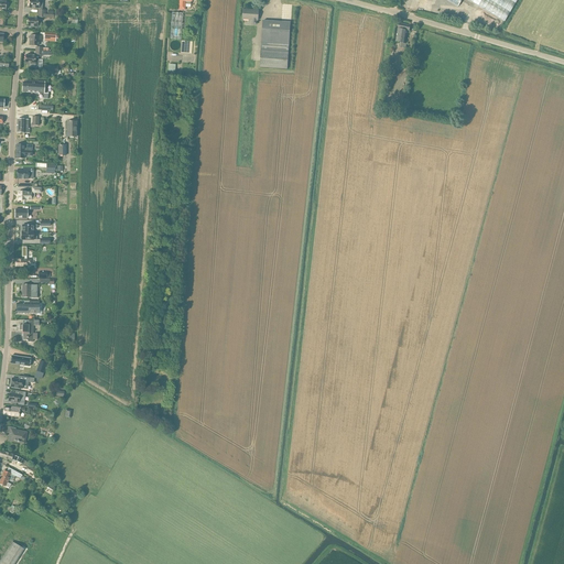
[(40,0),(38,0),(29,0),(29,8),(40,9),(40,0)]
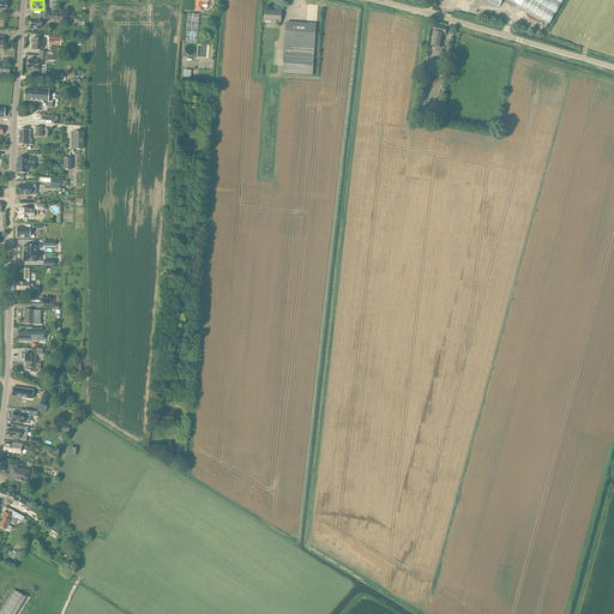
[(196,0),(196,2),(196,11),(202,11),(202,5),(206,5),(208,4),(208,2),(209,2),(208,0),(196,0)]
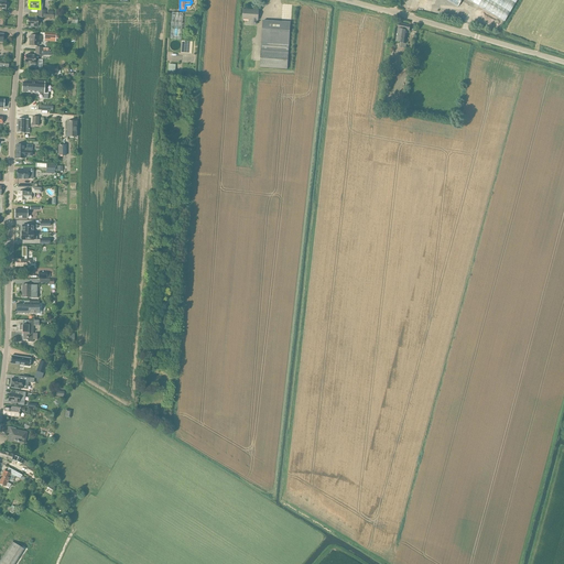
[(467,0),(505,22),(508,18),(517,0),(446,0),(458,7),(462,0),(467,0)]
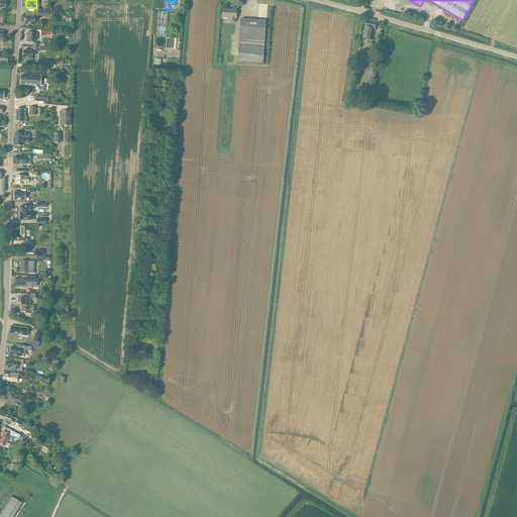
[(223,9),(223,14),(223,18),(231,18),(230,22),(235,22),(235,18),(236,19),(237,10),(229,9),(229,10),(224,10),(224,9),(223,9)]
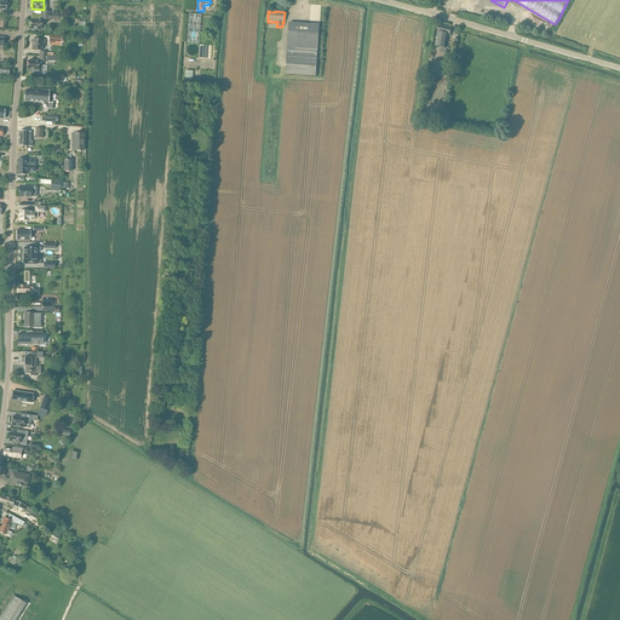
[(199,44),(201,15),(189,13),(187,44),(199,44)]
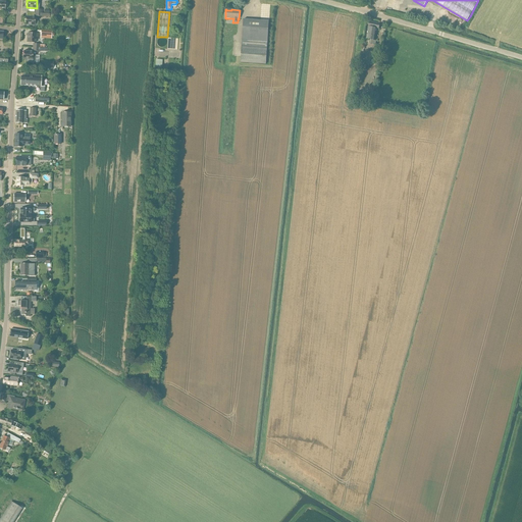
[(35,17),(32,17),(27,16),(25,24),(38,25),(38,19),(35,19),(35,17)]
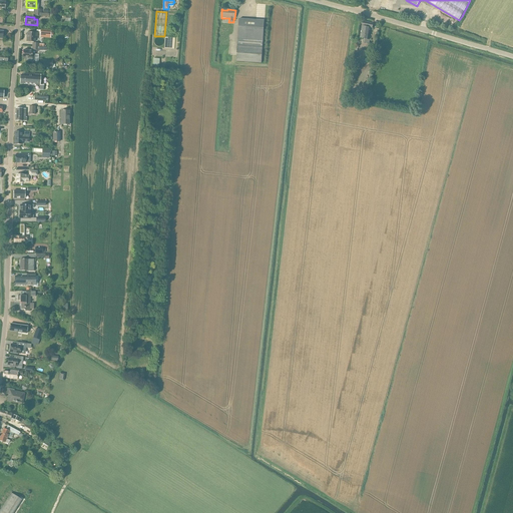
[(239,19),(238,39),(237,46),(236,61),(262,63),(263,40),(264,21),(239,19)]
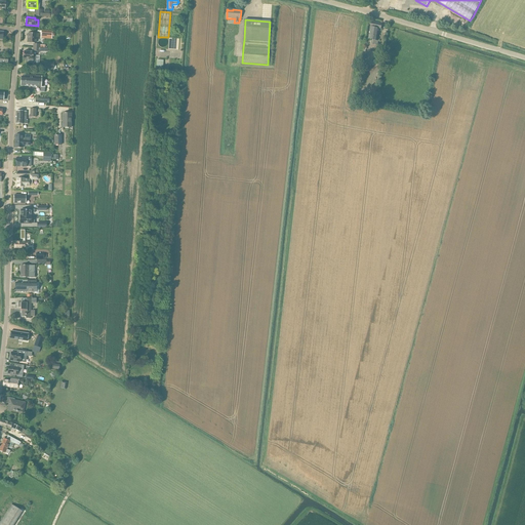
[(371,22),(370,27),(371,27),(369,39),(376,40),(379,29),(380,29),(381,25),(371,22)]
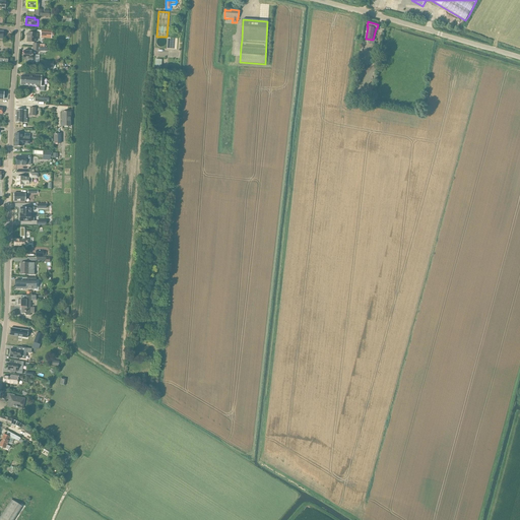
[(27,43),(33,43),(36,43),(36,37),(38,37),(38,34),(27,34),(27,43)]
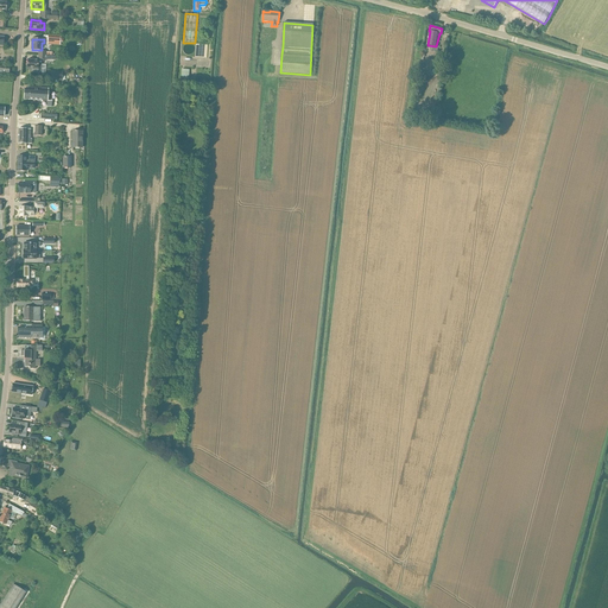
[(27,59),(27,69),(32,70),(32,73),(40,74),(40,64),(38,64),(38,61),(27,59)]
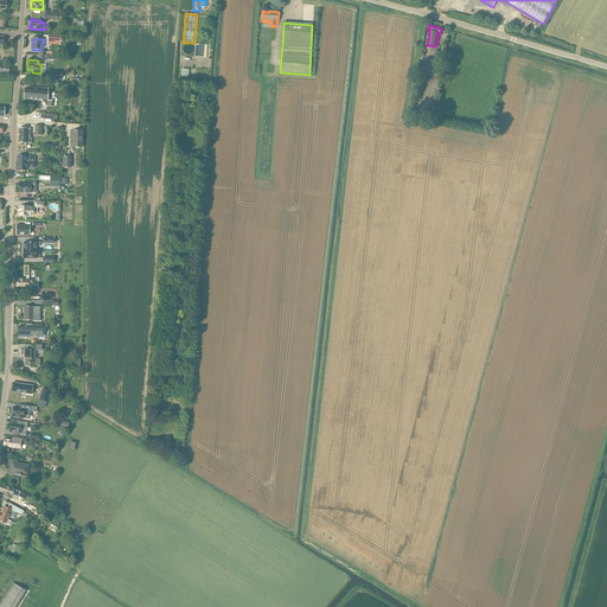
[(423,75),(434,76),(436,61),(426,59),(423,75)]
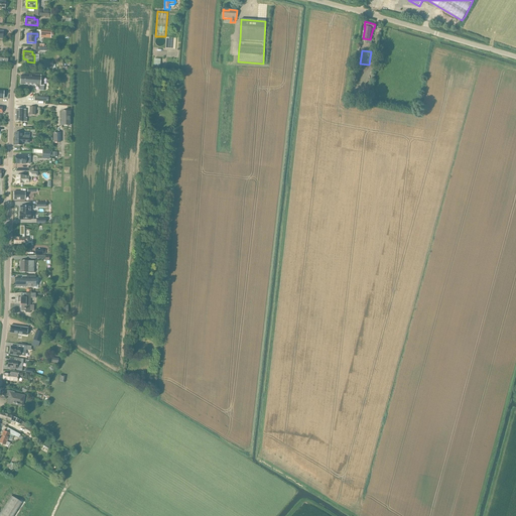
[(20,85),(25,85),(40,86),(41,75),(25,74),(25,76),(21,76),(20,85)]
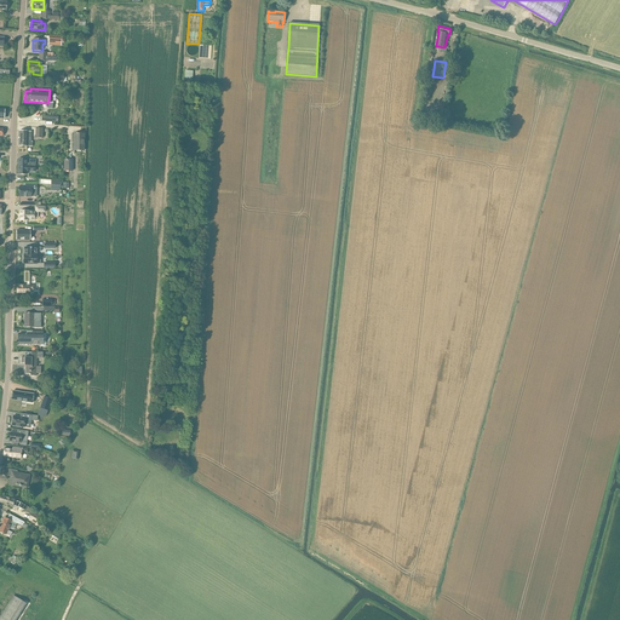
[(30,142),(32,137),(32,132),(19,132),(18,147),(33,147),(33,142),(30,142)]
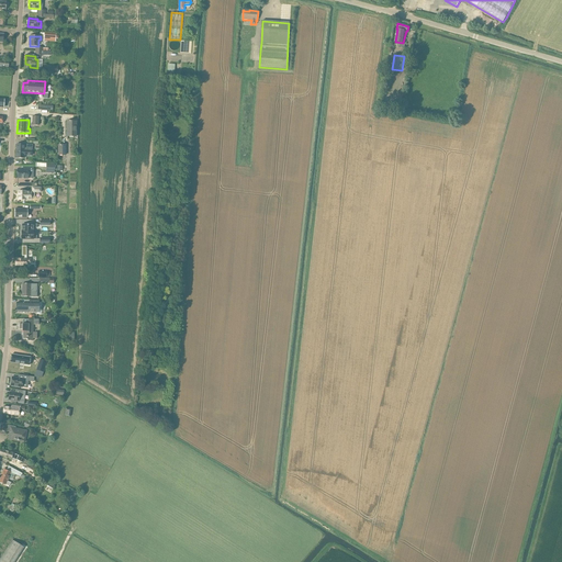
[(76,137),(76,122),(70,122),(70,121),(69,121),(69,122),(67,122),(67,137),(76,137)]
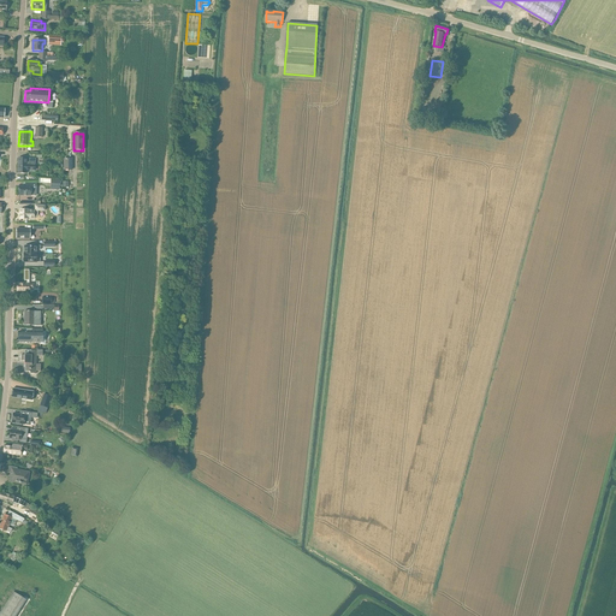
[(39,178),(39,181),(51,182),(51,185),(51,189),(59,190),(59,187),(61,188),(63,182),(60,181),(60,179),(51,179),(39,178)]
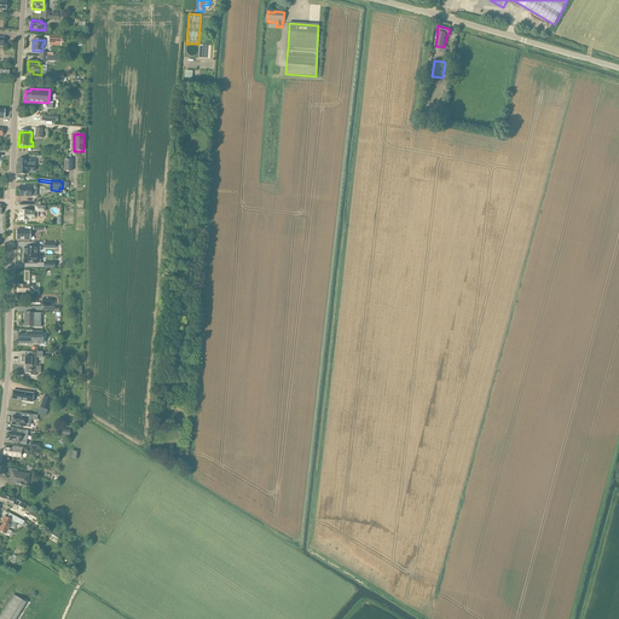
[(18,197),(24,197),(36,197),(38,185),(25,184),(25,187),(19,187),(18,197)]
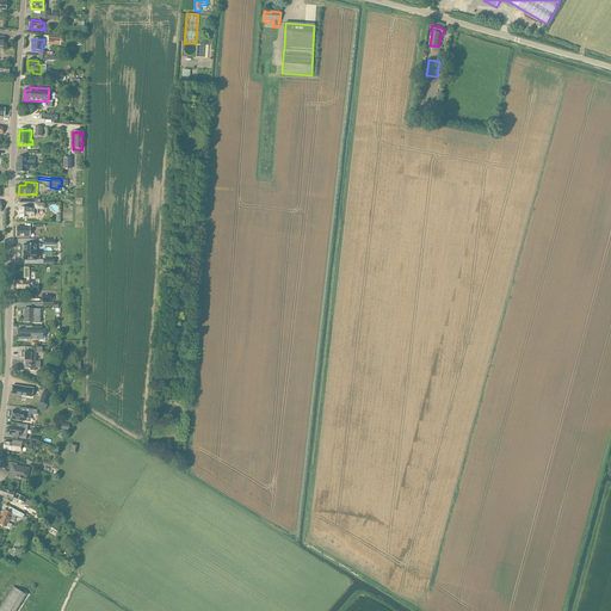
[(29,208),(20,208),(20,217),(29,217),(34,217),(34,216),(35,216),(36,215),(37,214),(37,209),(44,209),(44,204),(36,204),(35,209),(29,209),(29,208)]
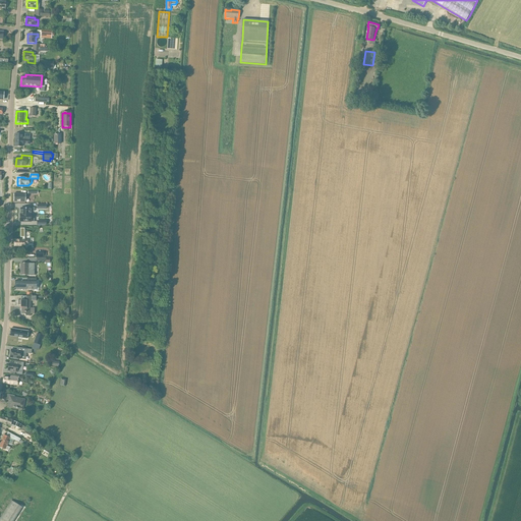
[(13,201),(18,201),(25,203),(25,193),(19,193),(14,193),(13,201)]
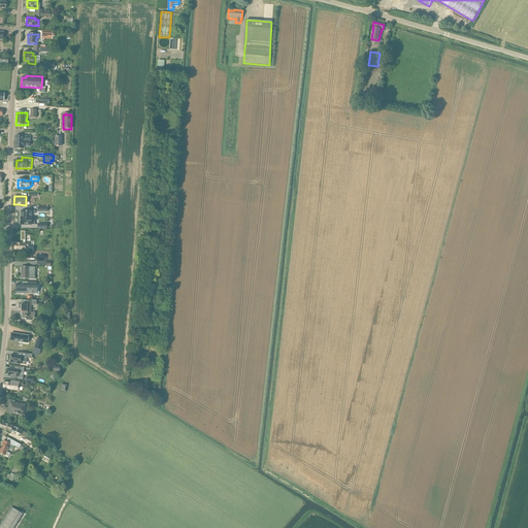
[(33,271),(33,267),(29,267),(21,267),(21,278),(29,278),(29,271),(33,271)]
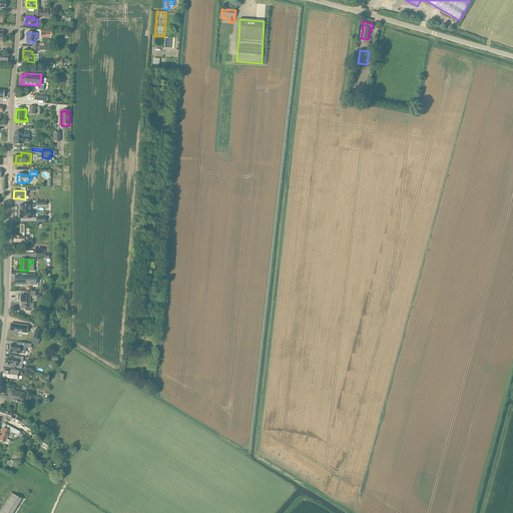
[(15,286),(34,286),(34,288),(38,288),(38,277),(35,277),(35,275),(27,275),(27,276),(23,276),(23,277),(15,277),(15,286)]
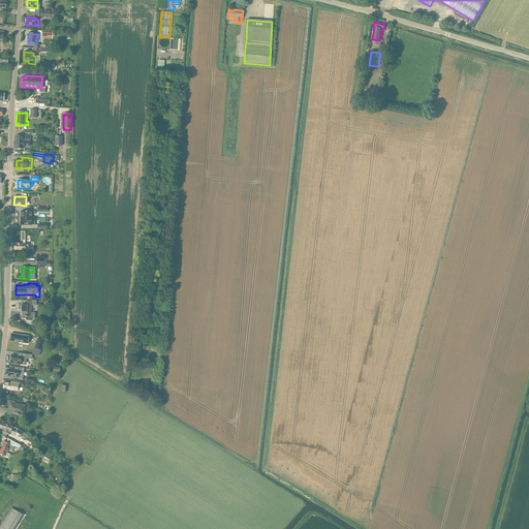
[(26,321),(31,321),(31,319),(34,319),(35,313),(31,313),(31,306),(36,306),(36,301),(27,301),(27,305),(18,305),(18,310),(23,310),(23,312),(22,312),(22,319),(26,319),(26,321)]
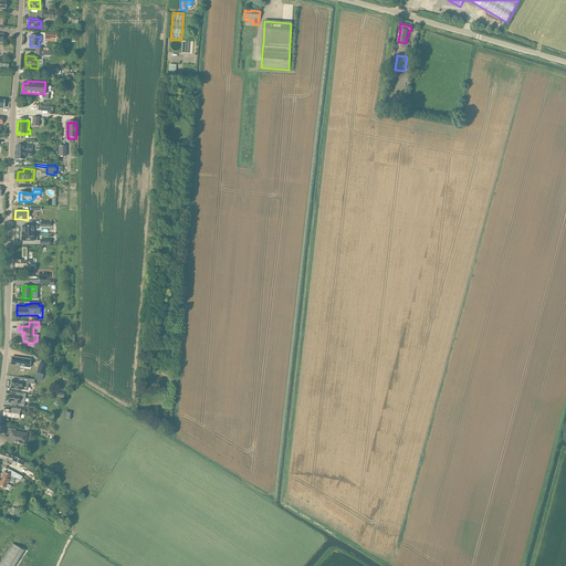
[(37,373),(43,375),(48,365),(40,362),(37,373)]
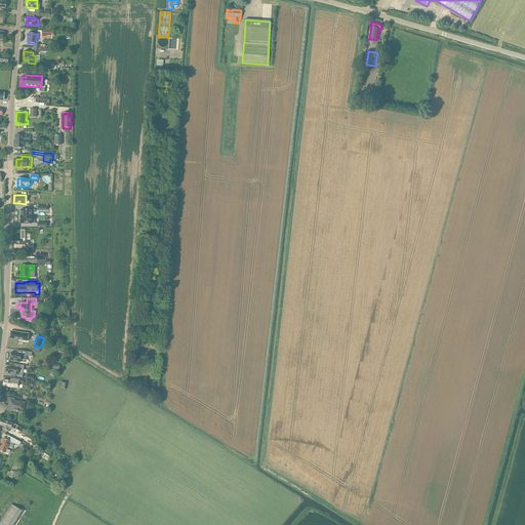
[(10,360),(15,361),(21,362),(22,358),(26,359),(27,356),(31,357),(32,353),(19,351),(18,354),(11,353),(10,360)]
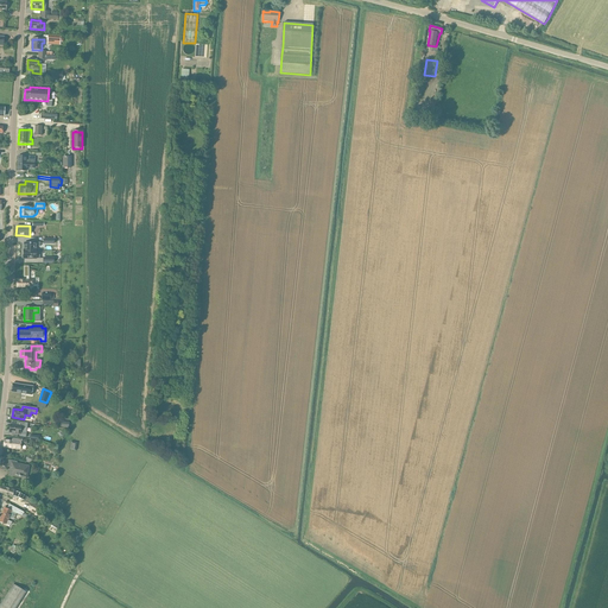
[(8,434),(20,435),(24,435),(26,423),(19,422),(18,425),(10,424),(8,434)]
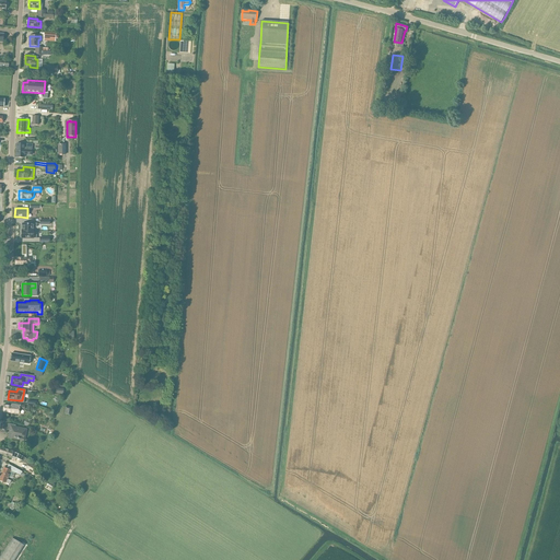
[(20,409),(22,409),(24,409),(25,406),(20,406),(20,405),(11,404),(11,406),(3,406),(3,412),(19,415),(20,409)]
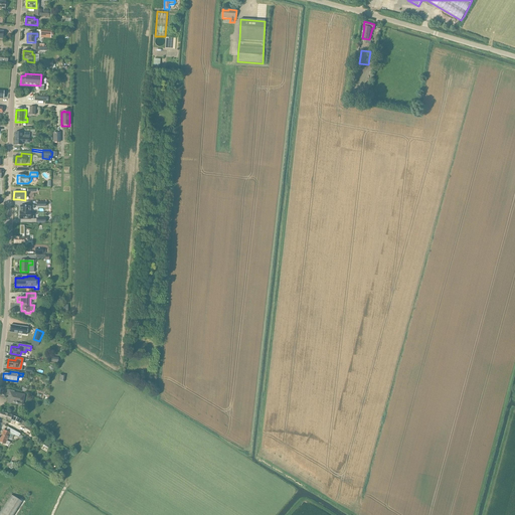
[(60,374),(58,382),(64,384),(66,376),(60,374)]
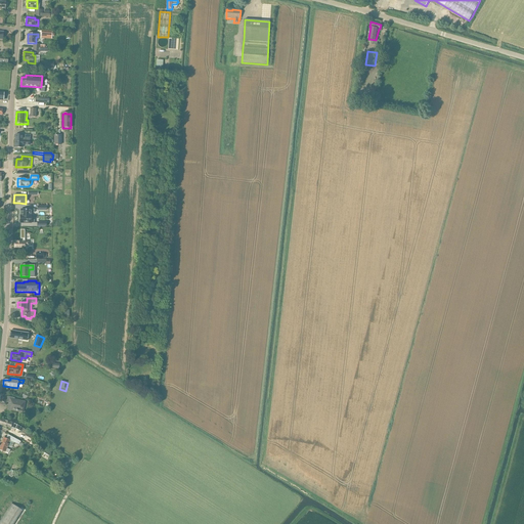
[(8,409),(10,410),(11,410),(12,409),(16,410),(17,411),(17,410),(22,411),(23,405),(25,406),(25,402),(14,399),(14,398),(6,396),(7,395),(1,394),(0,401),(0,404),(5,405),(6,402),(9,403),(8,409)]
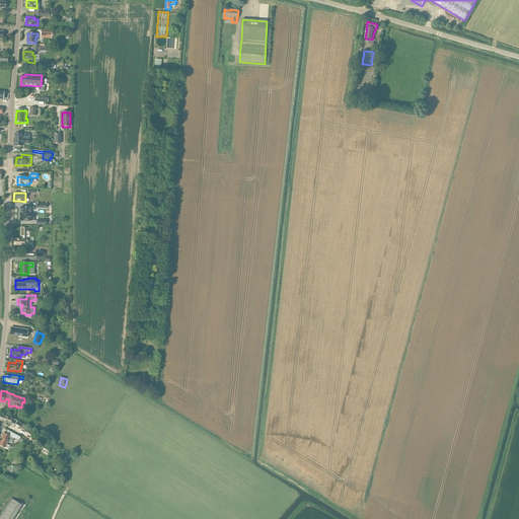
[(1,415),(0,416),(0,420),(10,424),(12,419),(5,417),(1,415)]
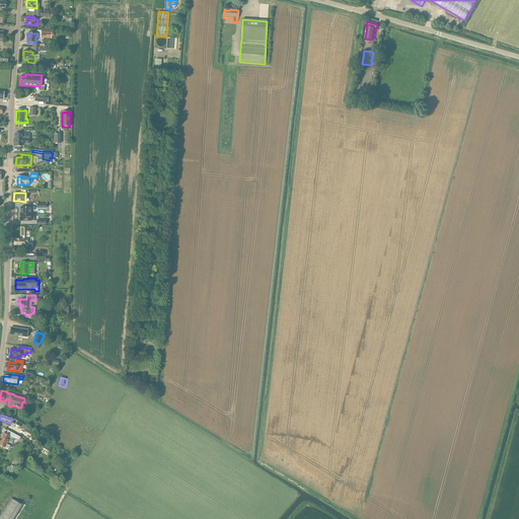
[(12,419),(10,424),(14,425),(15,425),(20,428),(25,430),(24,431),(29,434),(32,435),(34,432),(34,431),(31,430),(27,428),(27,427),(22,425),(17,421),(12,419)]
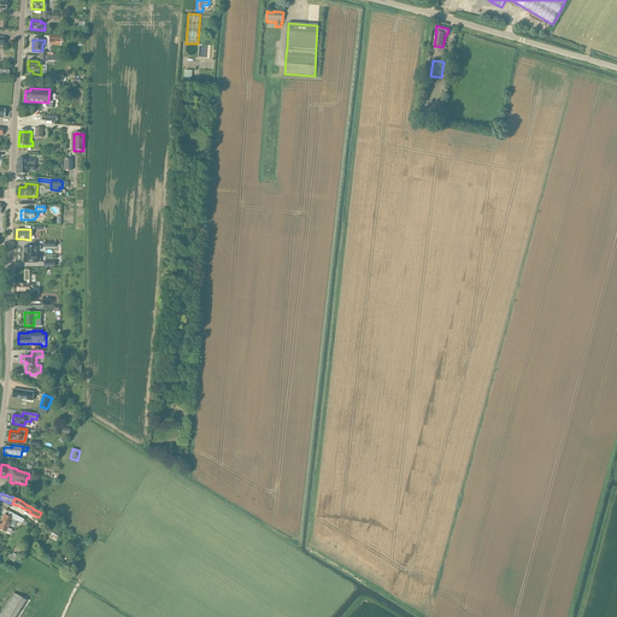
[(0,529),(4,532),(10,534),(12,530),(9,528),(9,526),(13,528),(17,521),(22,523),(24,519),(10,512),(7,517),(4,516),(0,524),(0,529)]
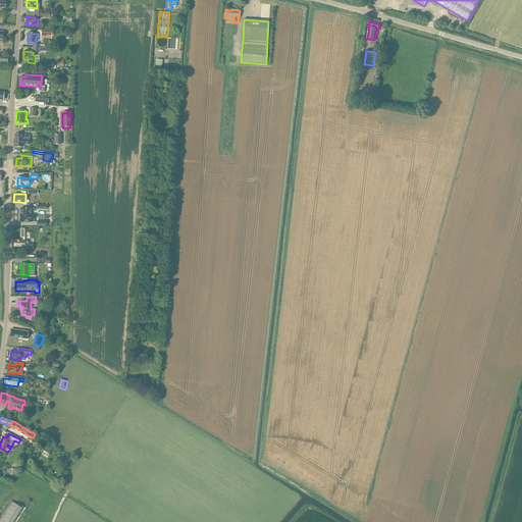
[(13,521),(22,509),(11,502),(0,519),(0,521),(13,521)]
